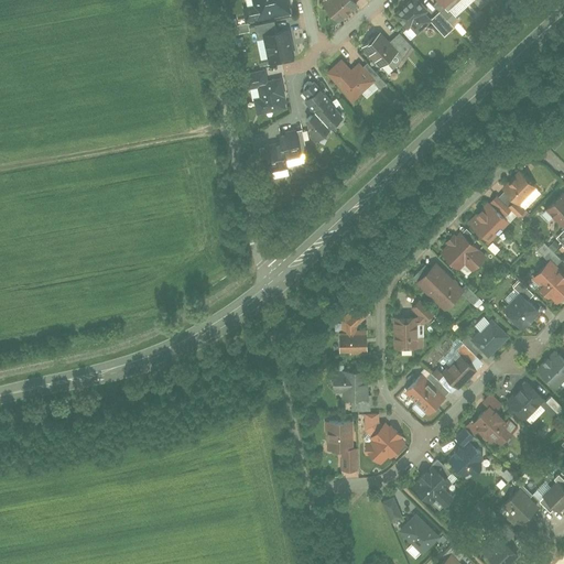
[(290,12),(288,0),(250,0),(252,4),(243,7),(246,21),(290,12)]
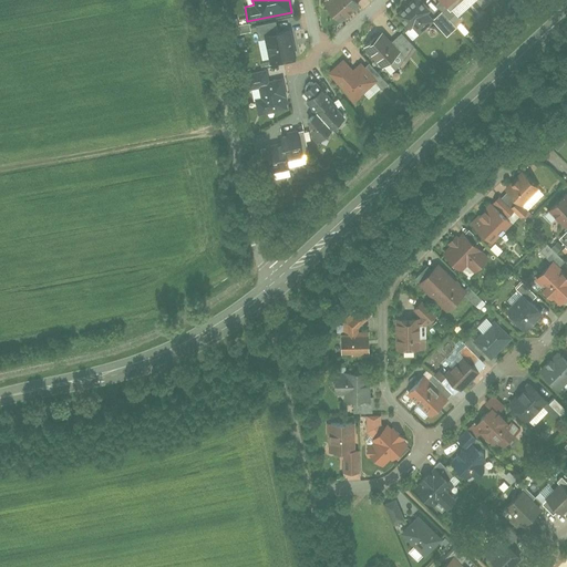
[(359,3),(354,0),(327,0),(323,3),(341,21),(359,3)]
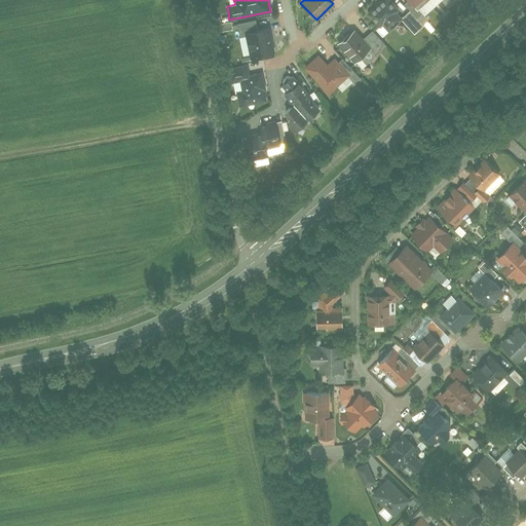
[(401,8),(392,0),(380,0),(366,13),(378,27),(381,24),(388,31),(403,19),(397,11),(401,8)]
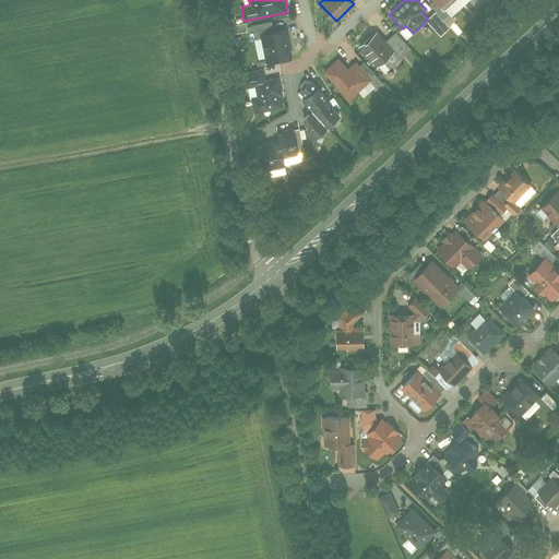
[(292,55),(285,26),(259,32),(265,60),(292,55)]
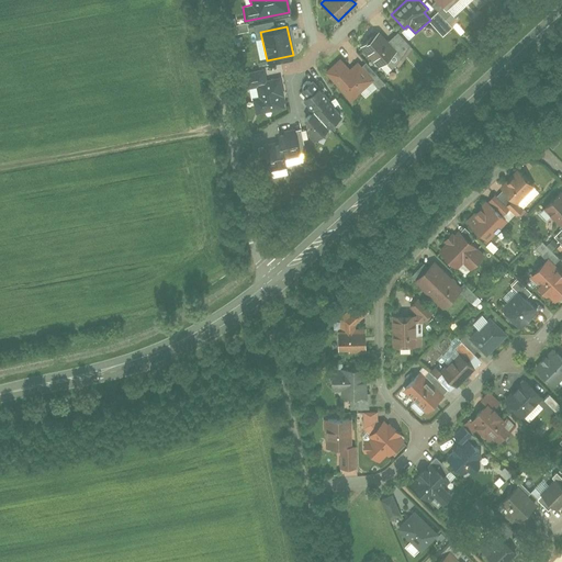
[(396,51),(379,30),(360,44),(378,65),(396,51)]
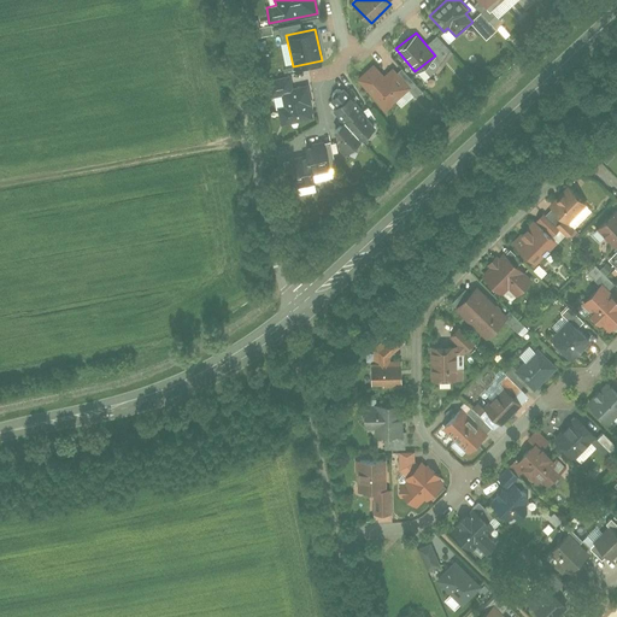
[(410,87),(391,68),(382,75),(371,64),(354,81),(383,112),(410,87)]
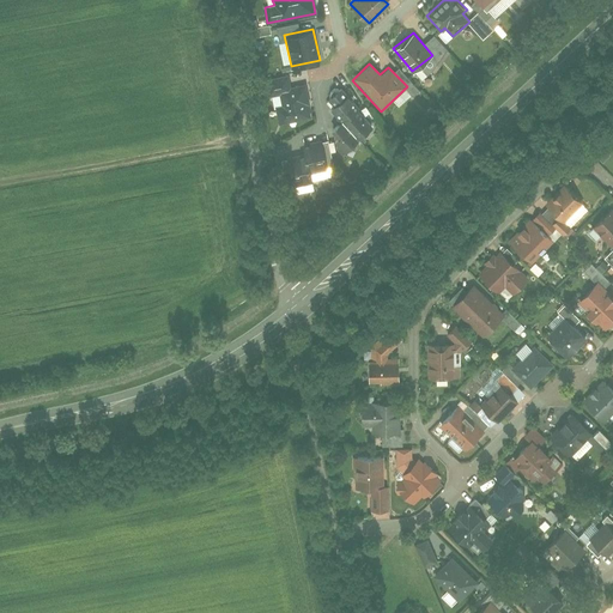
[(311,117),(304,84),(291,86),(287,73),(263,79),(267,95),(277,93),(280,105),(274,107),(278,126),(311,117)]
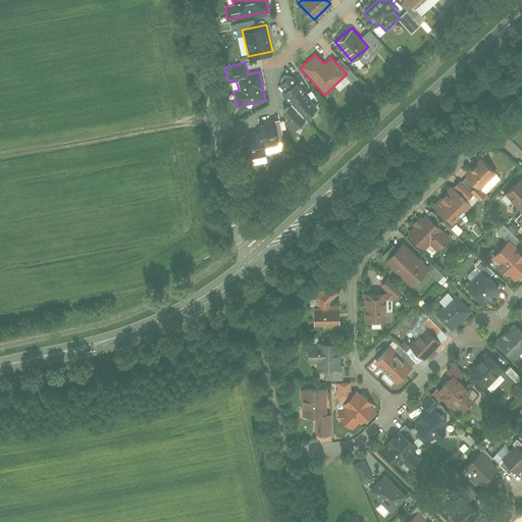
[(305,91),(290,75),(279,85),(284,90),(281,92),(290,101),(281,110),(286,115),(281,121),(291,131),(316,106),(303,93),(305,91)]
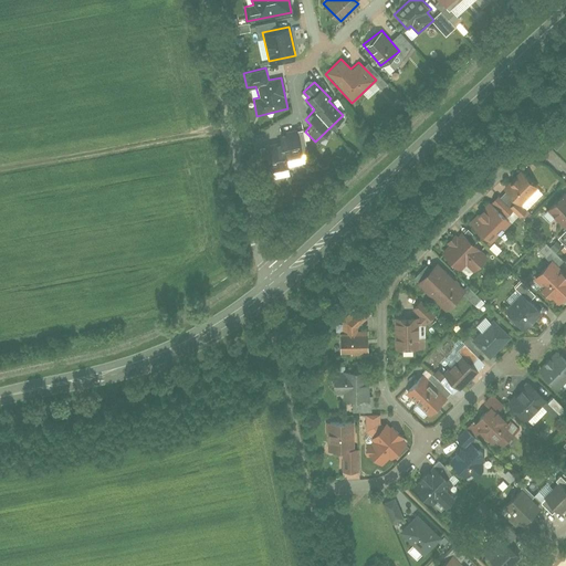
[(370,96),(378,90),(376,86),(367,92),(370,96)]
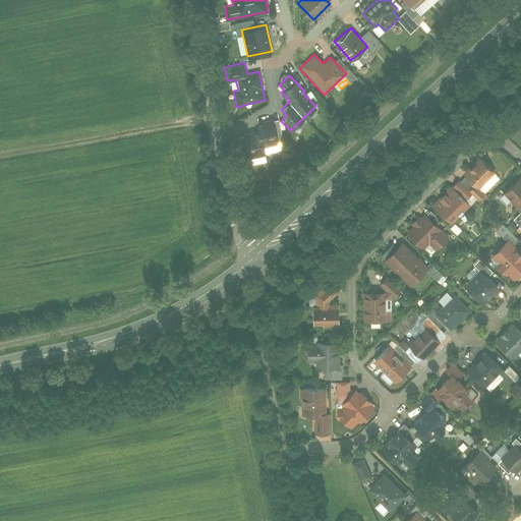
[(278,143),(273,118),(256,121),(257,128),(244,131),(250,158),(264,155),(262,148),(278,143)]
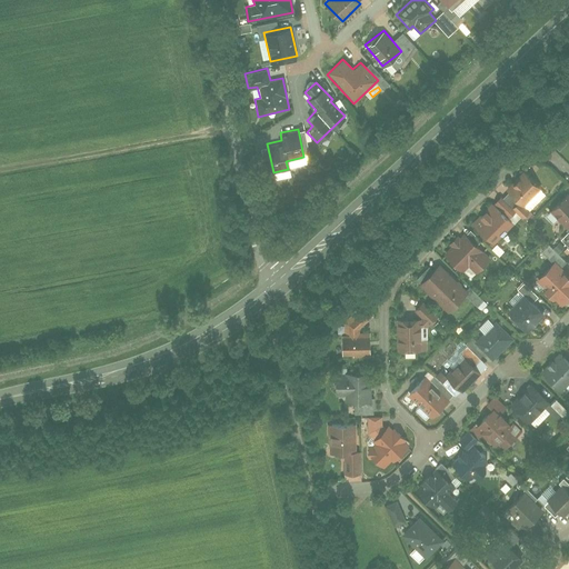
[(507,190),(525,207),(541,189),(525,172),(507,190)]
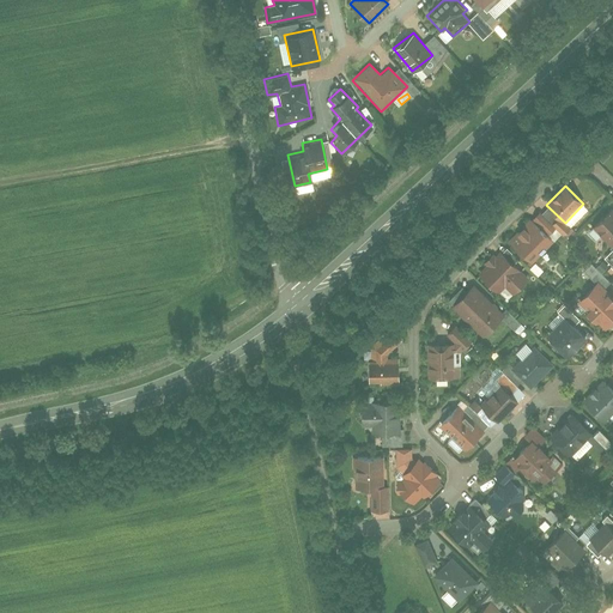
[(612,208),(610,206),(589,226),(610,247),(612,242),(612,208)]
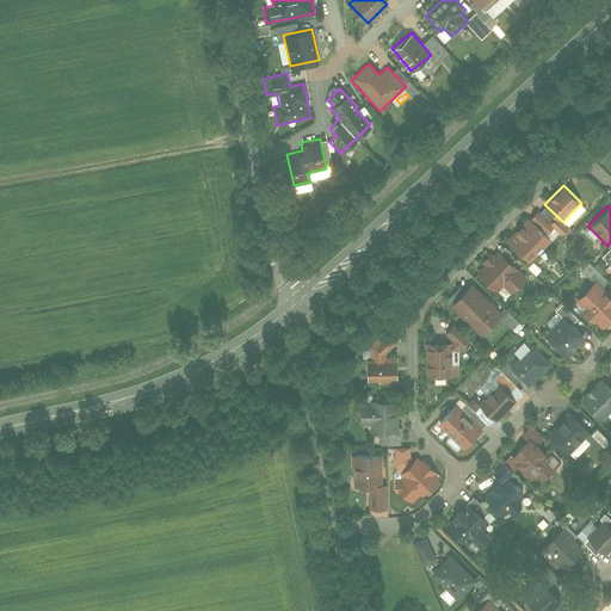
[(506,242),(528,261),(549,239),(529,218),(506,242)]
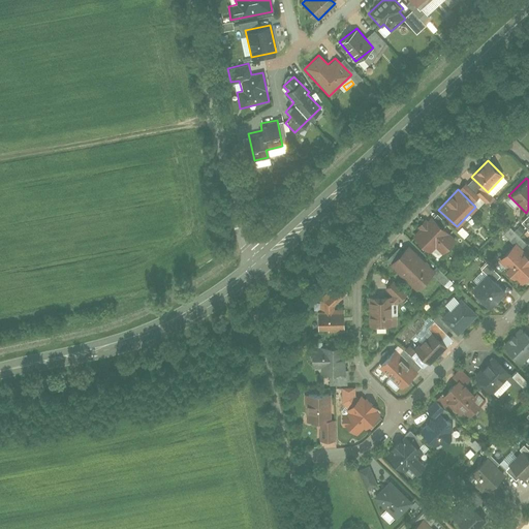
[(410,236),(428,253),(433,248),(440,254),(454,240),(430,216),(424,222),(422,219),(414,226),(416,229),(410,236)]
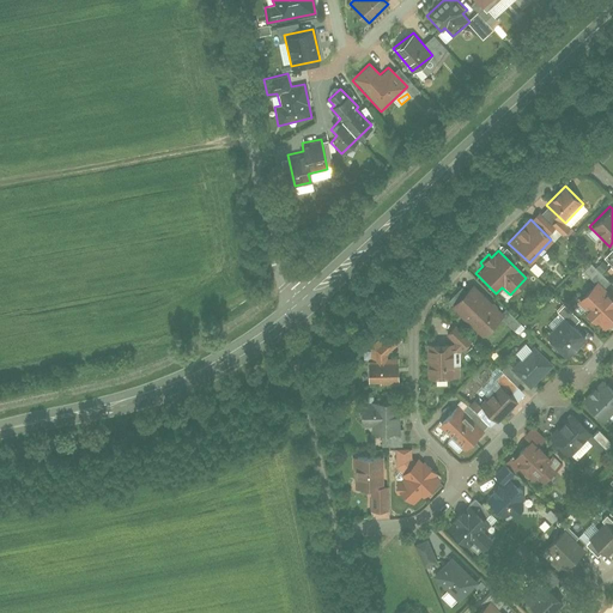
[(528,268),(535,274),(540,269),(533,263),(528,268)]
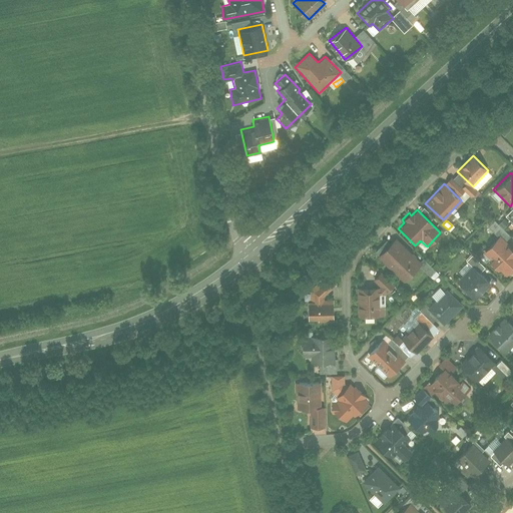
[(483,254),(505,277),(512,268),(512,248),(500,236),(483,254)]
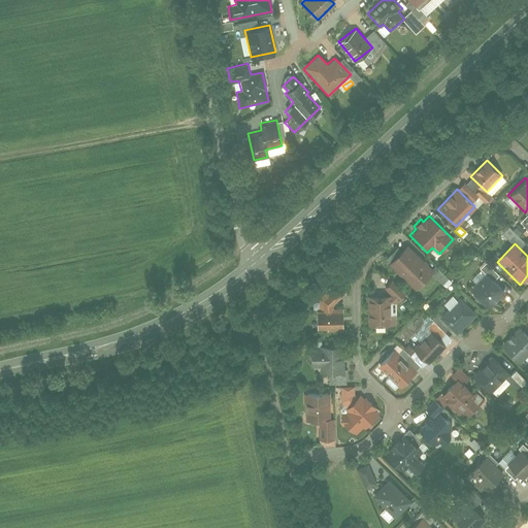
[(386,264),(399,276),(419,257),(405,244),(386,264)]
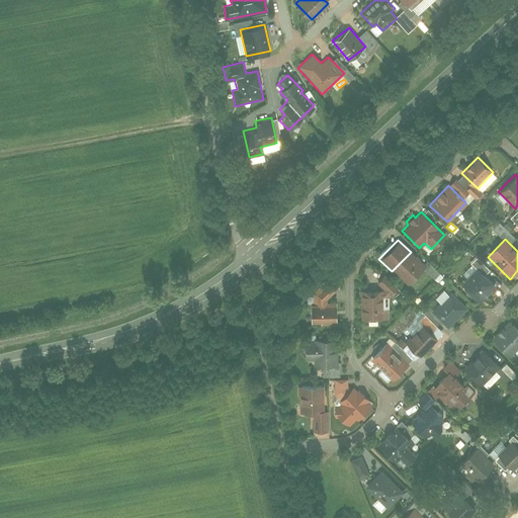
[(392,271),(405,284),(424,265),(411,252),(392,271)]
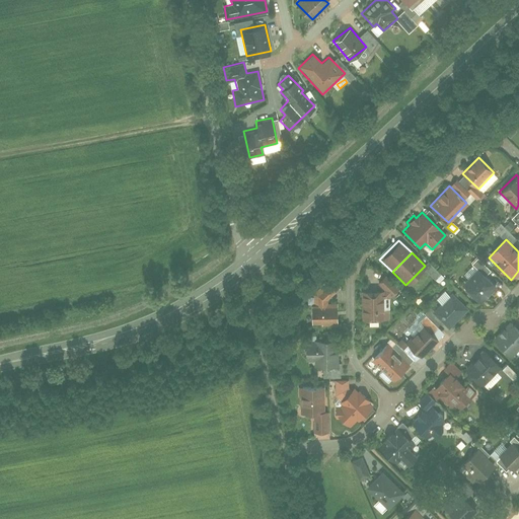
[(460,284),(477,302),(498,283),(479,265),(460,284)]
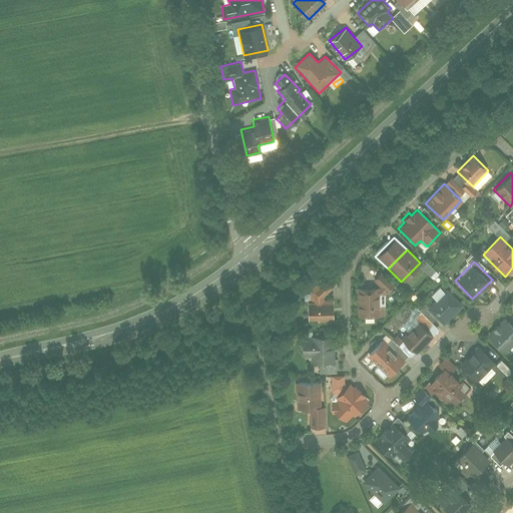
[(431,280),(437,275),(425,263),(420,268),(431,280)]
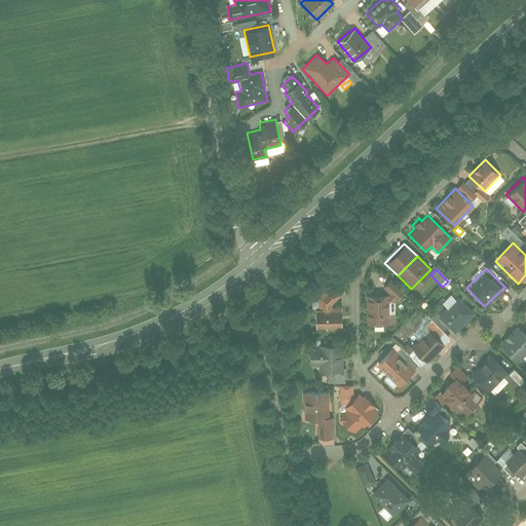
[(342,290),(332,279),(315,295),(315,304),(313,304),(313,327),(340,327),(340,304),(330,304),(330,301),(342,290)]
